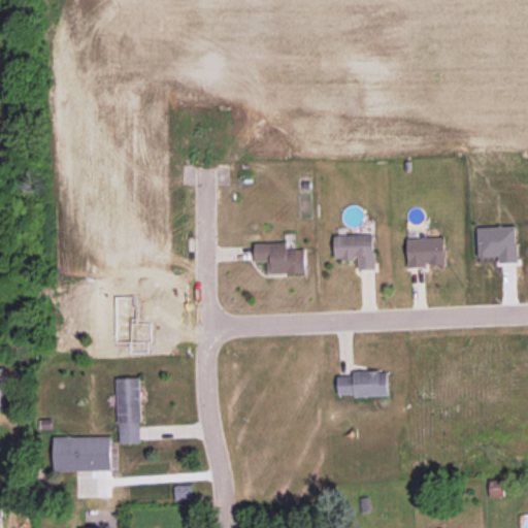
[(499,262),(518,262),(517,226),(477,227),(479,256),(499,256),(499,262)]
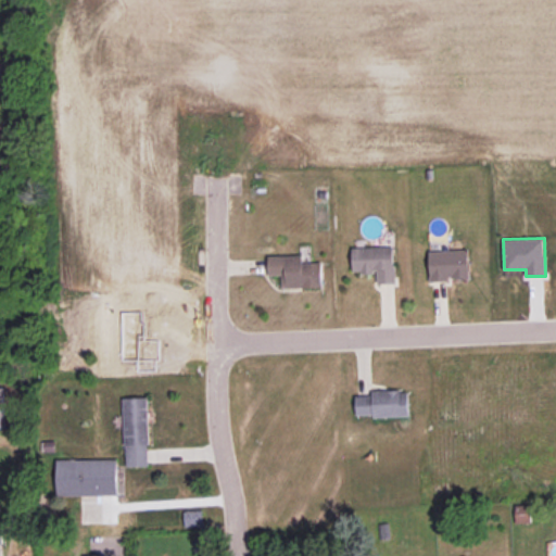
[(394,245),(352,247),(352,273),(377,272),(377,283),(394,282),(394,245)]
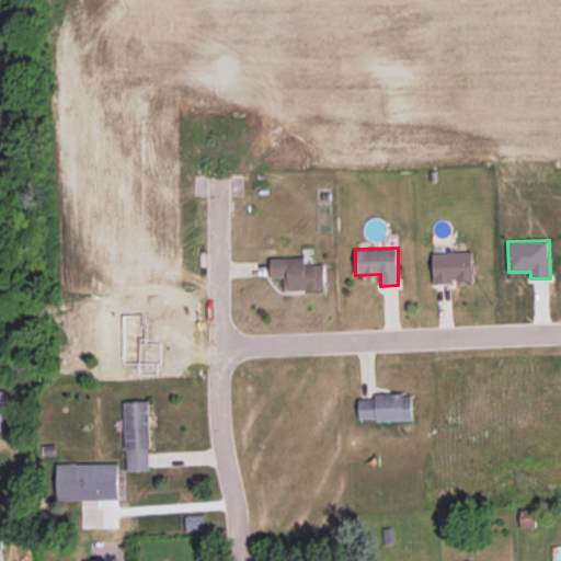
[(433,253),(434,283),(473,281),(472,251),(433,253)]
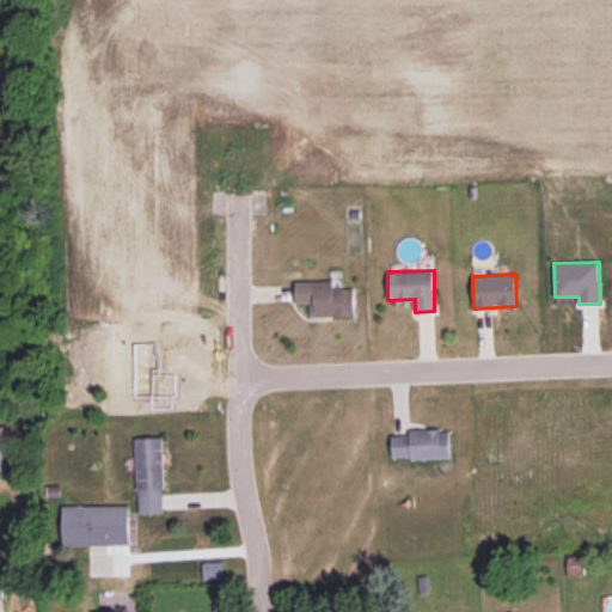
[(355,316),(354,288),(332,289),(332,281),(295,282),(297,303),(310,301),(311,317),(355,316)]
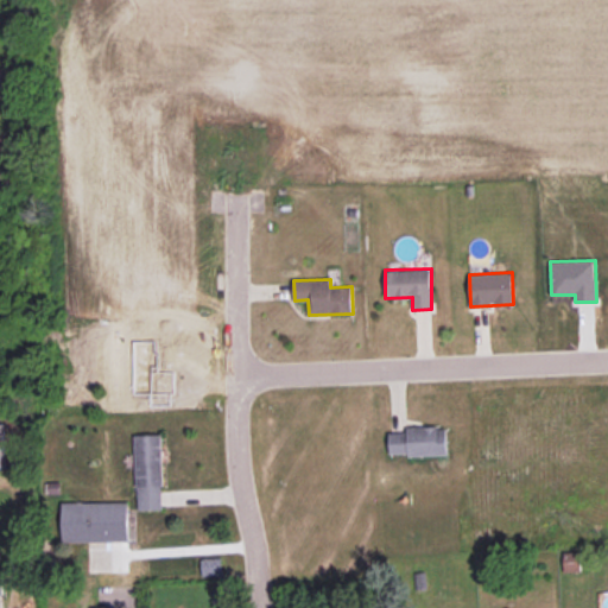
[(388,432),(390,456),(447,454),(445,426),(406,428),(406,432),(388,432)]
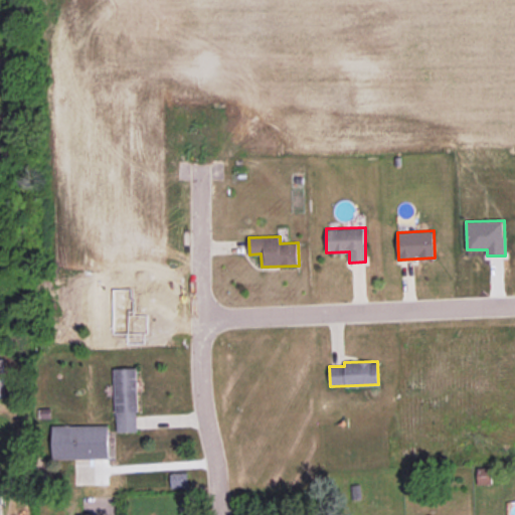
[(137,367),(115,368),(116,432),(138,432),(137,367)]
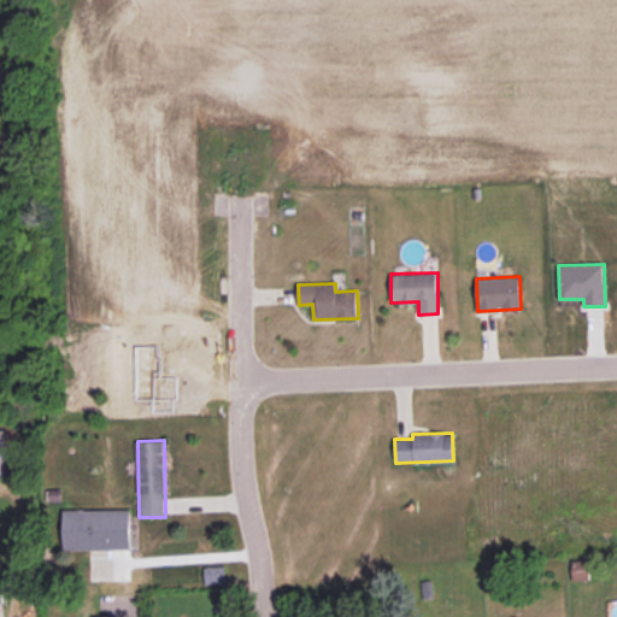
[(131,510),(64,509),(63,550),(88,550),(88,554),(130,556),(131,510)]
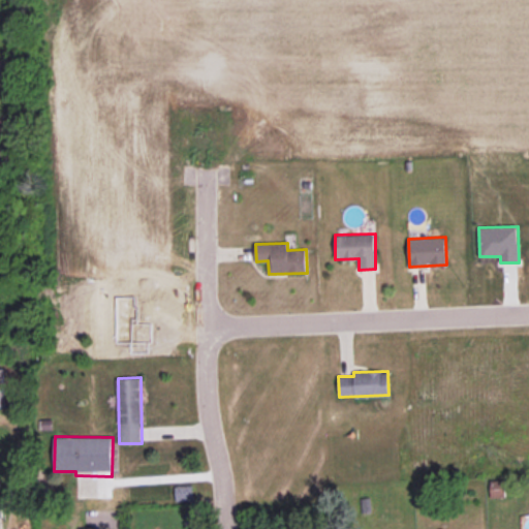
[(490,479),(490,497),(505,497),(505,479),(490,479)]
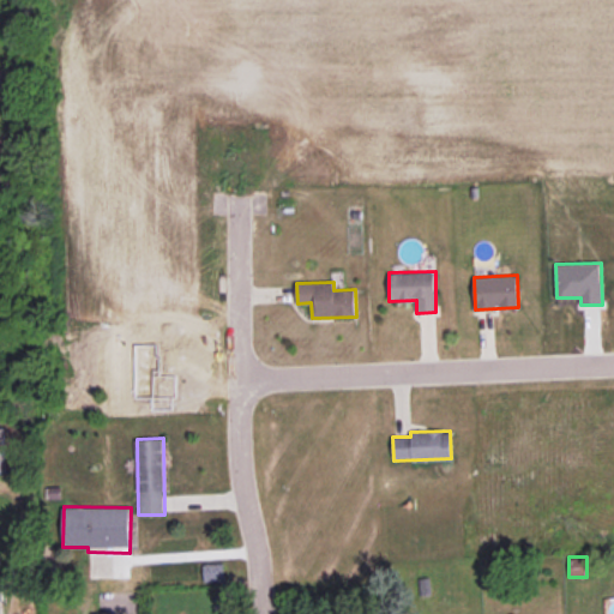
[(204,582),(224,581),(223,563),(203,564),(204,582)]
